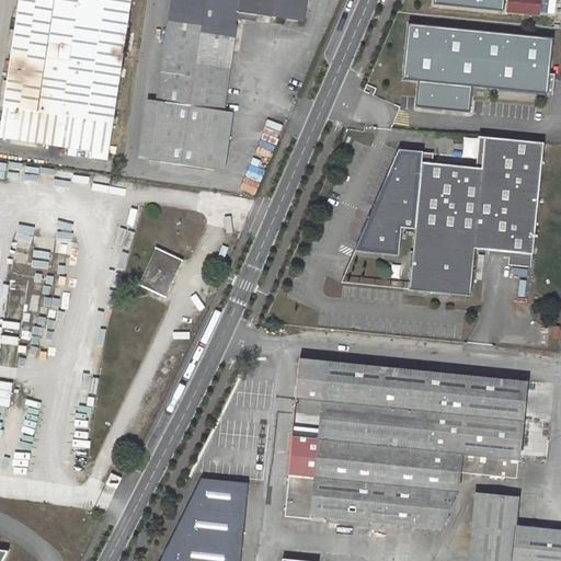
[(130,0),(20,0),(2,130),(9,139),(110,155),(130,0)]
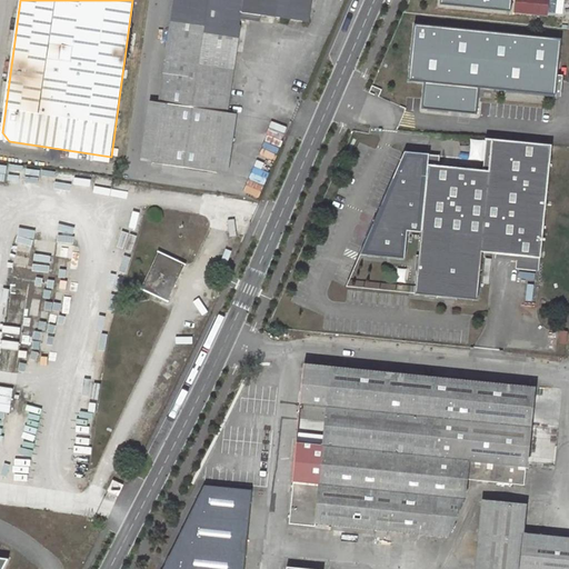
[(175,0),(160,103),(149,101),(141,161),(217,172),(226,112),(240,19),(273,23),(275,17),(308,21),(310,0),(175,0)]
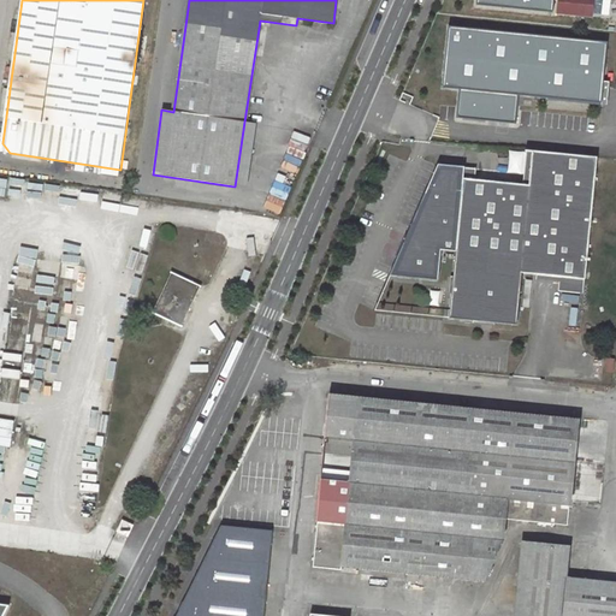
[(475,0),(475,5),(552,13),(554,0),(475,0)]
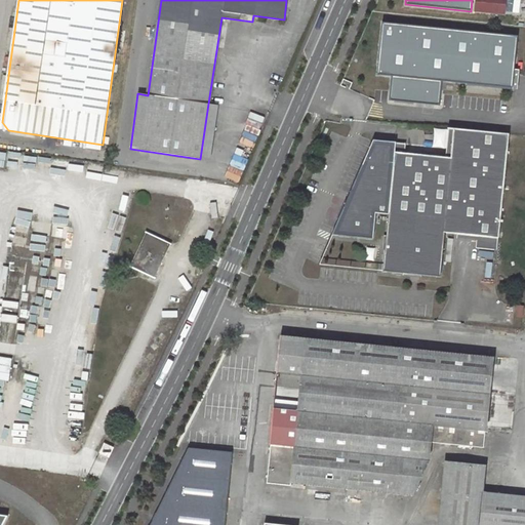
[(388,98),(439,104),(441,81),(512,88),(518,36),(381,22),(376,74),(391,76),(388,98)]
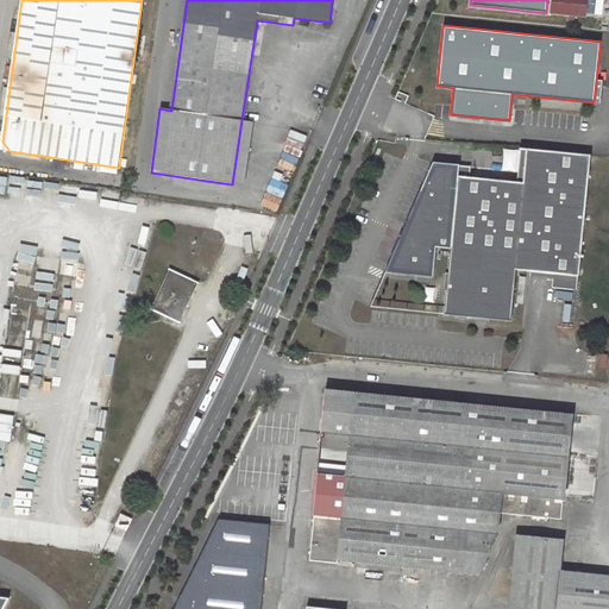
[(242,120),(232,184),(244,187),(255,123),(242,120)]
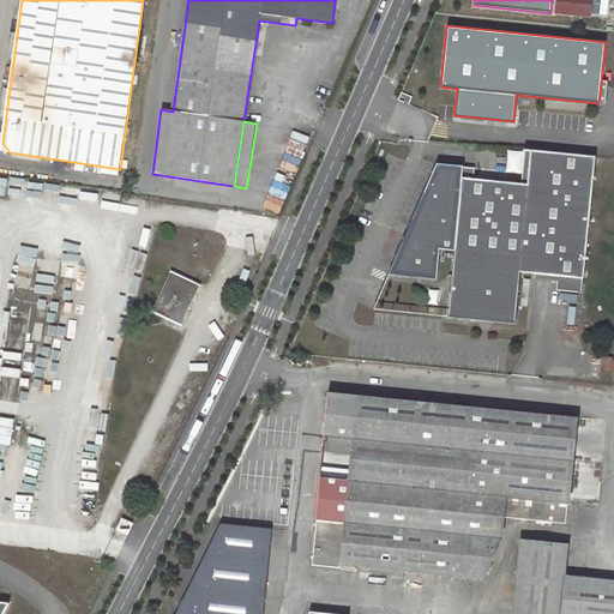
[(464,167),(438,163),(389,275),(438,280),(440,250),(455,251),(449,317),(516,324),(521,272),(560,276),(583,278),(584,278),(596,157),(531,150),(528,185),(474,179),(463,178),(464,167)]
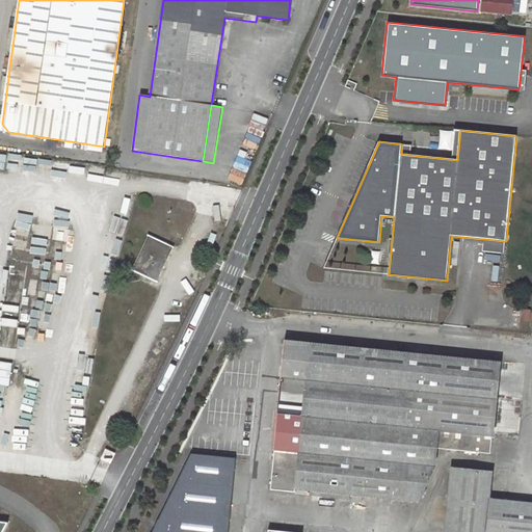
[(401,154),(410,155),(411,145),(402,144),(401,154)]
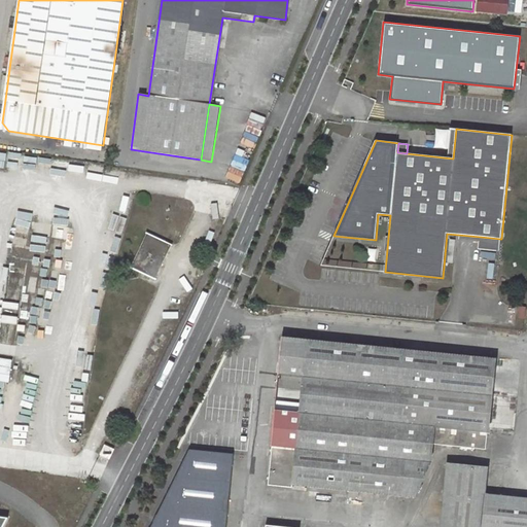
[(20,216),(33,217),(34,205),(21,204),(20,216)]
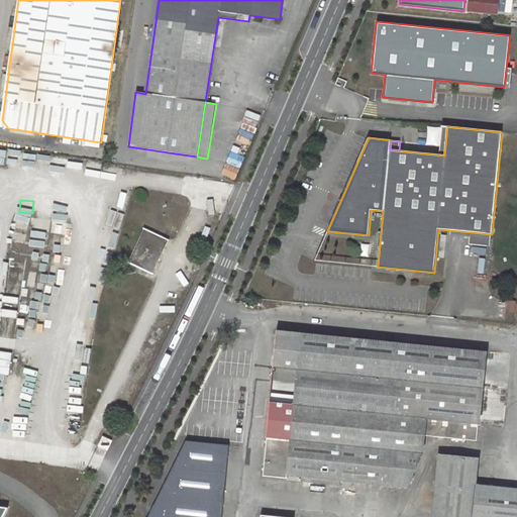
[(32,236),(47,238),(53,207),(37,205),(32,236)]
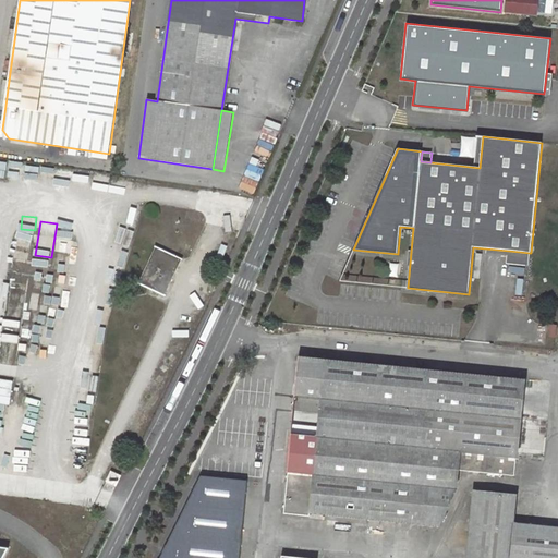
[(156,246),(138,283),(164,295),(181,258),(156,246)]
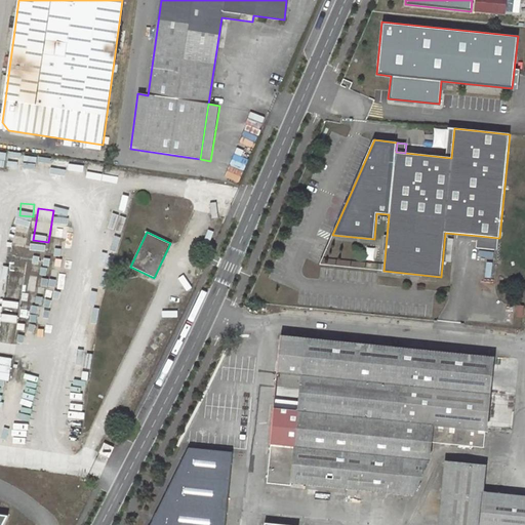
[(479,236),(478,248),(497,250),(498,238),(479,236)]
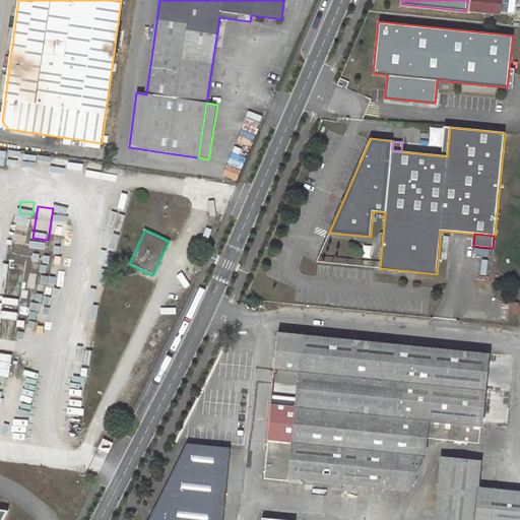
[(361,258),(368,259),(370,247),(362,246),(361,258)]
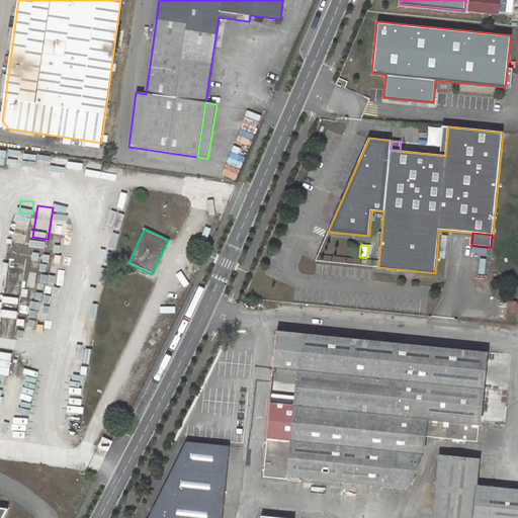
[(33,252),(31,268),(50,270),(53,255),(33,252)]
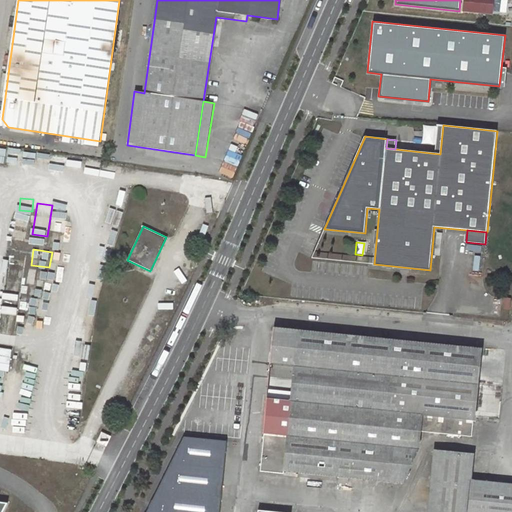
[(5,300),(20,302),(22,288),(7,286),(5,300)]
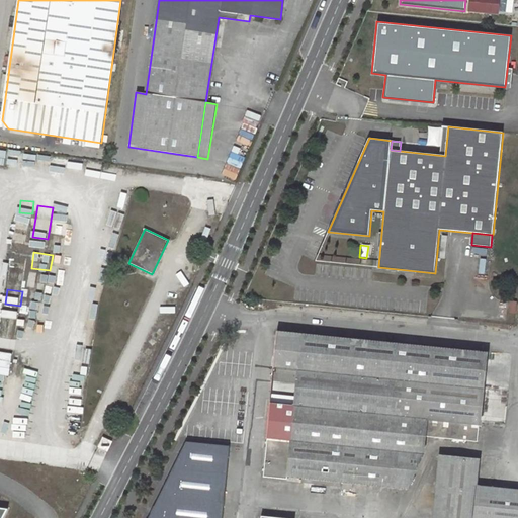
[(487,353),(279,332),(278,338),(281,343),(301,345),(298,369),(274,367),(273,379),(297,382),(295,404),(277,402),(275,415),(281,416),(289,417),(288,432),(282,432),(281,440),(291,441),(291,442),(267,439),(263,478),(287,480),(287,477),(408,489),(423,454),(425,437),(478,442),(487,353)]
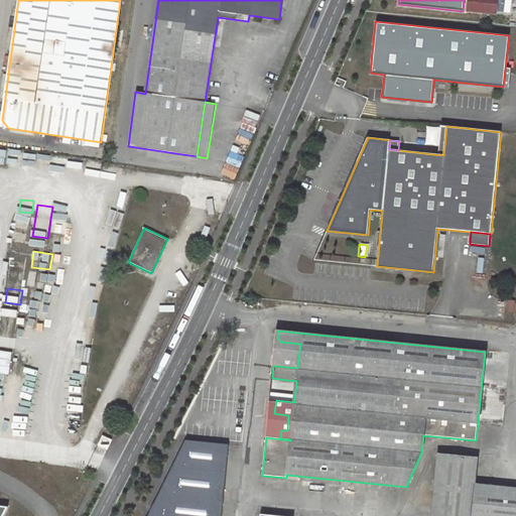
[(300,344),(280,342),(277,337),(273,366),(297,368),(300,344)]
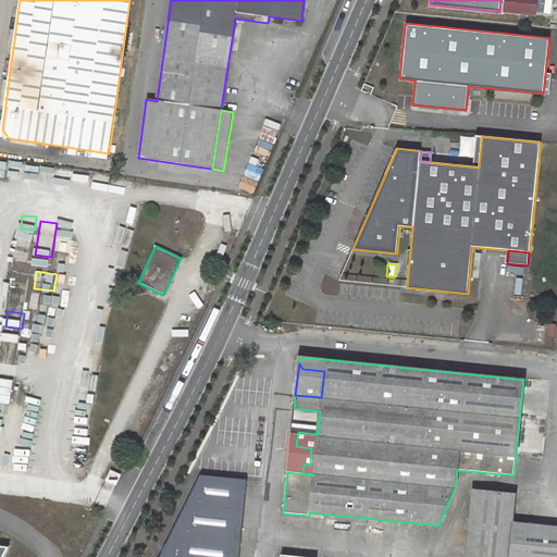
[(0,403),(10,405),(15,381),(0,378),(0,403)]
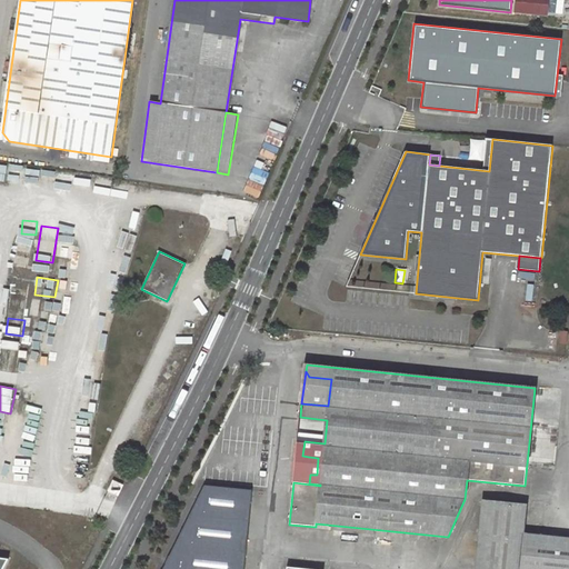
[(317,475),(318,458),(309,457),(302,456),(305,441),(297,441),(292,482),(293,482),(320,486),(320,485),(309,483),(310,475),(317,475)]
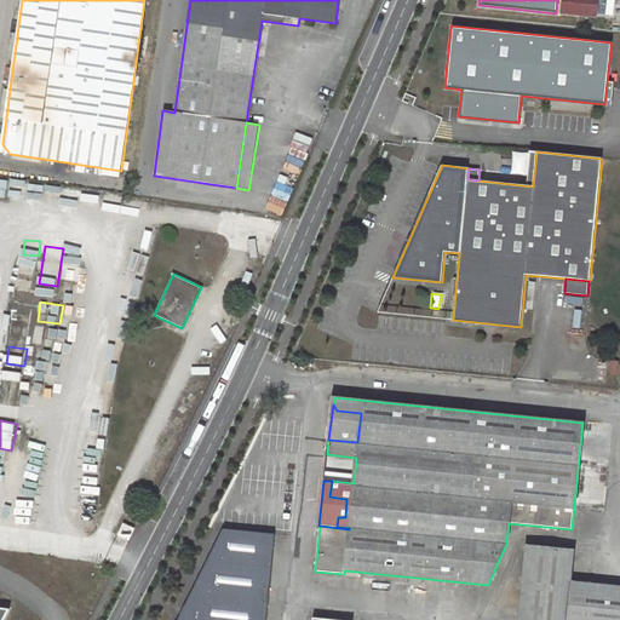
[(222,530),(177,619),(264,619),(274,534),(222,530)]
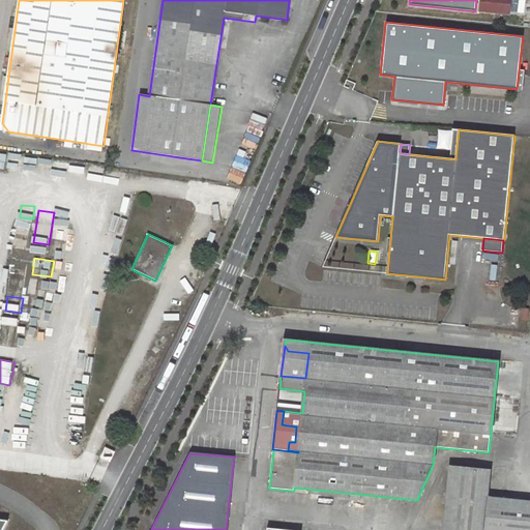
[(442,529),(529,529),(529,501),(489,497),(491,471),(449,467),(442,529)]
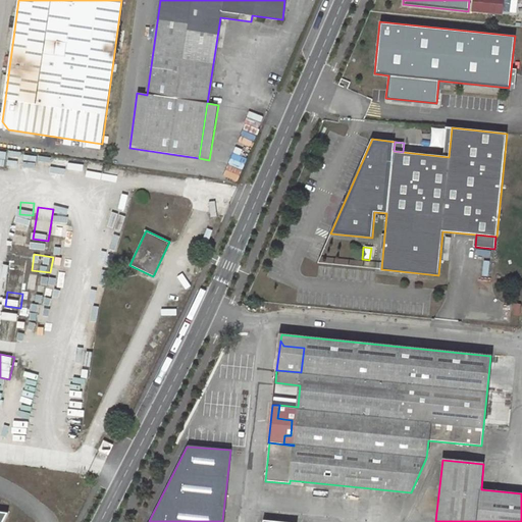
[(0,521),(3,521),(10,511),(0,509),(0,521)]
